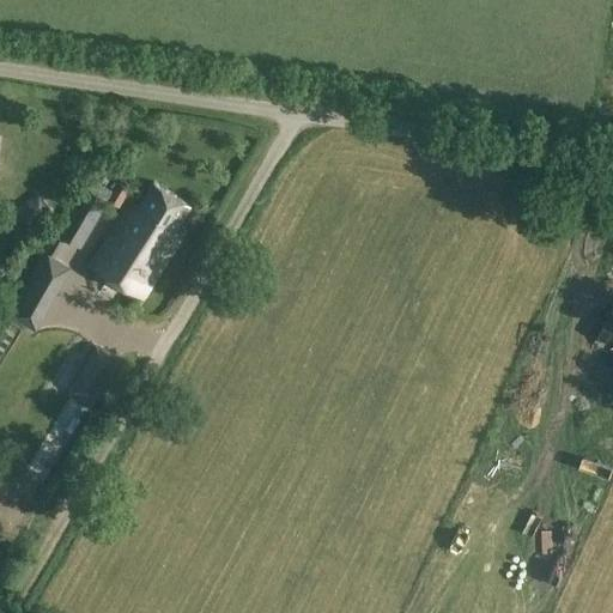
[(91,267),(141,298),(171,252),(164,247),(190,205),(153,182),(139,206),(132,202),(91,267)]
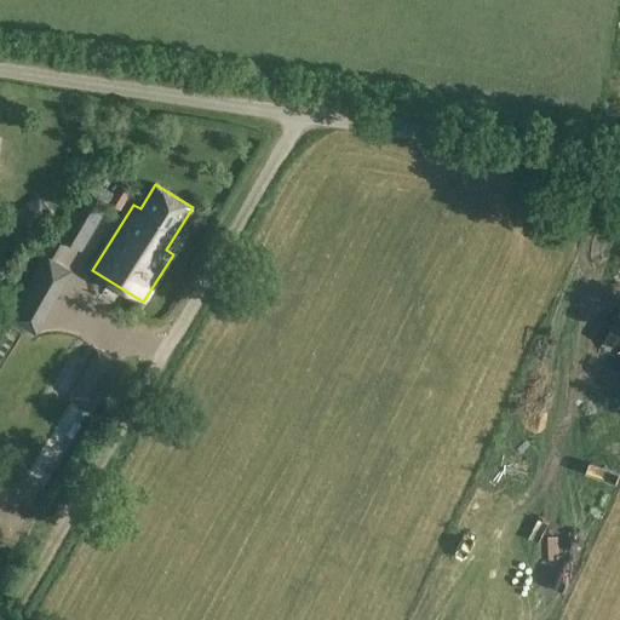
[(119,185),(108,202),(85,190),(58,239),(81,252),(109,204),(120,210),(131,193),(119,185)]
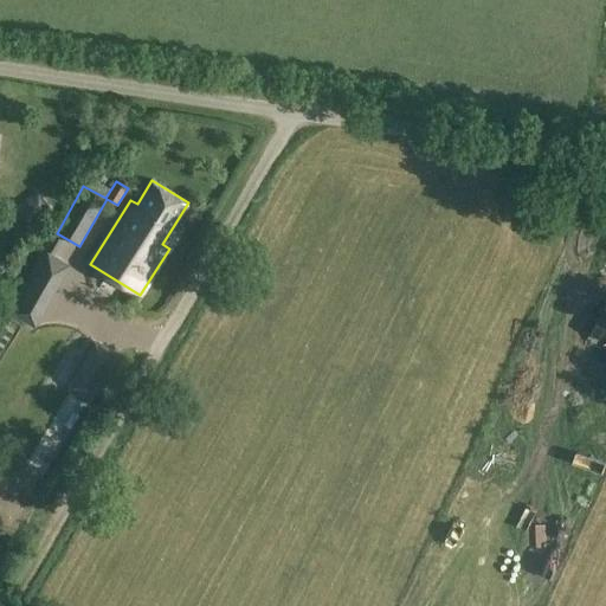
[(38,192),(14,210),(27,227),(52,210),(38,192)]
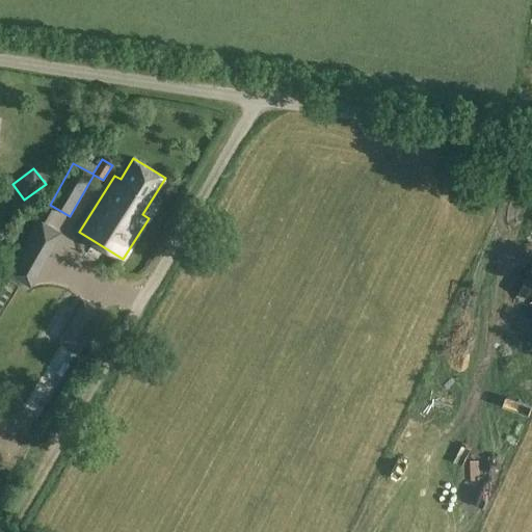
[(47,255),(27,243),(9,274),(29,285),(47,255)]
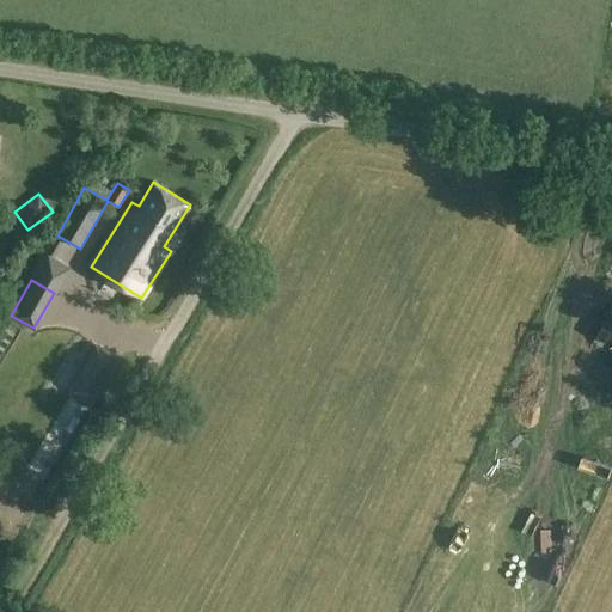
[(40,331),(77,349),(95,313),(57,295),(40,331)]
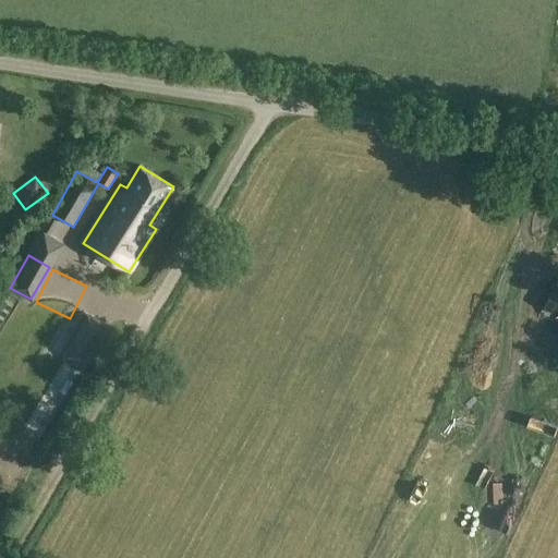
[(105,326),(88,316),(65,355),(82,365),(105,326)]
